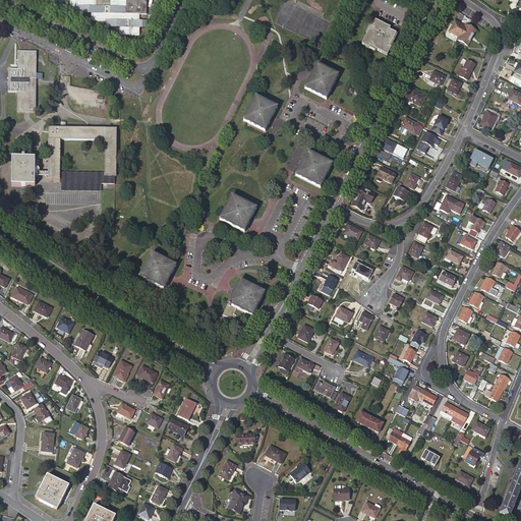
[(71,0),(71,6),(78,6),(77,13),(92,14),(92,20),(106,21),(106,29),(120,29),(120,36),(140,36),(140,30),(149,30),(149,19),(142,19),(142,15),(150,16),(149,0),(71,0)]
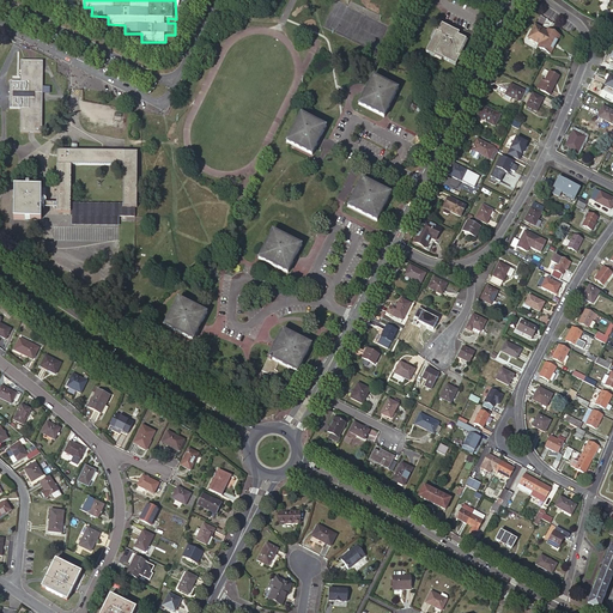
[(462,48),(467,40),(459,36),(460,34),(442,24),(438,32),(437,31),(432,40),(426,53),(435,58),(436,55),(443,60),(456,66),(460,58),(459,56),(462,48)]
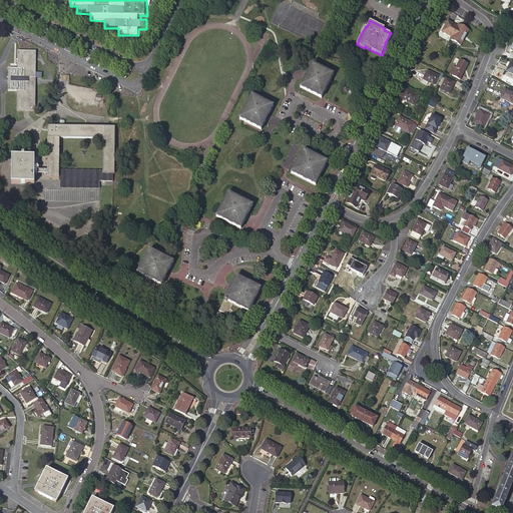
[(457,27),(453,24),(448,21),(442,32),(452,37),(450,40),(460,45),(468,31),(458,25),(457,27)]
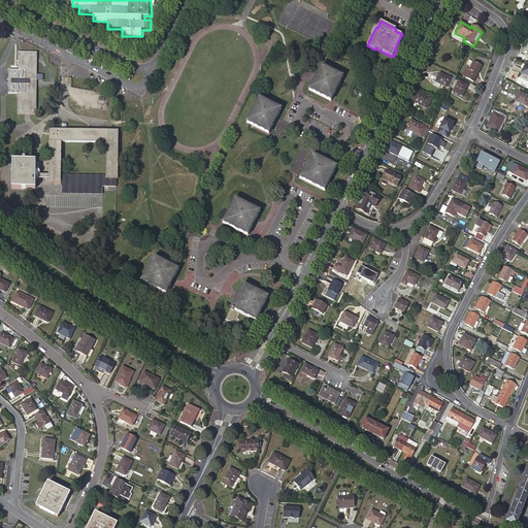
[(36,75),(37,53),(18,53),(18,71),(8,71),(8,94),(18,94),(18,114),(36,114),(36,80),(36,75)]
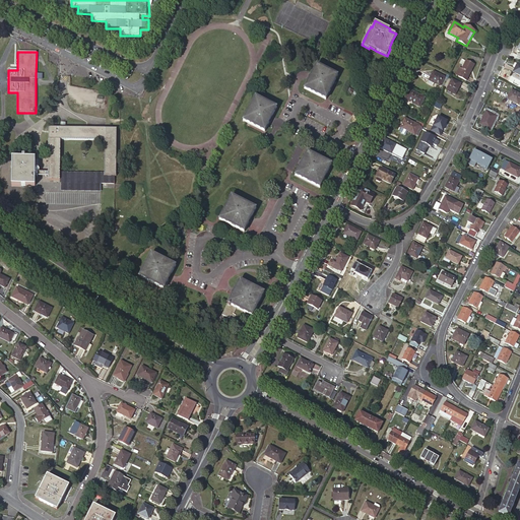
[(466,80),(474,65),(466,61),(462,69),(459,68),(457,72),(460,73),(458,76),(466,80)]
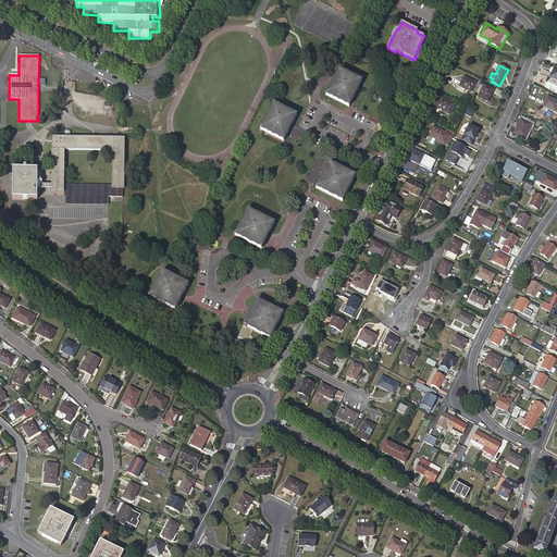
[(349,107),(361,82),(338,70),(326,95),(349,107)]
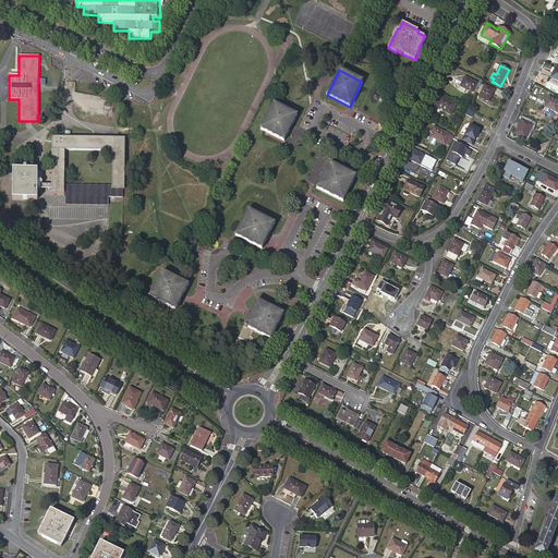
[(460,86),(466,89),(472,93),(476,83),(465,77),(460,86)]
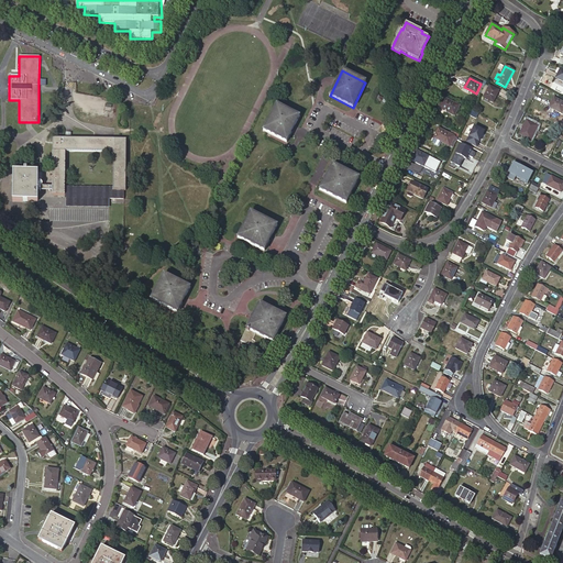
[(493,103),(499,91),(489,86),(483,98),(493,103)]
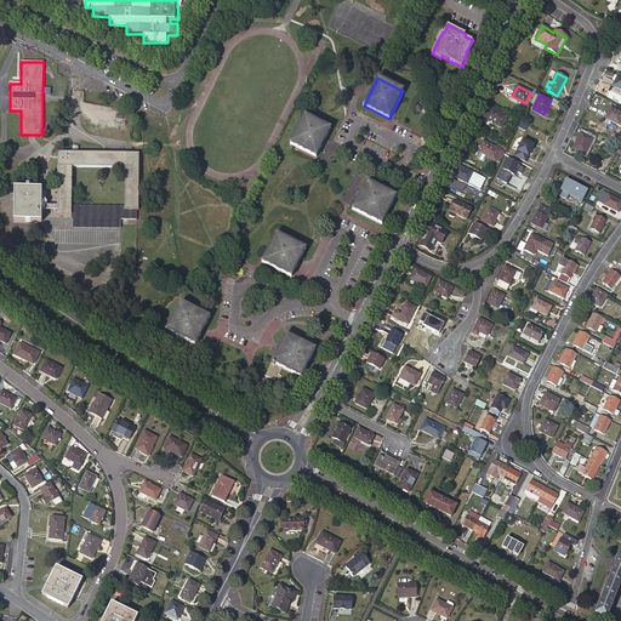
[(501,127),(506,117),(489,108),(483,119),(501,127)]
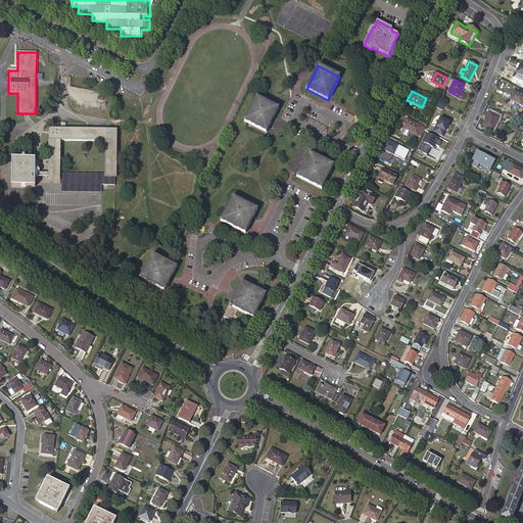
[(521,105),(522,100),(522,95),(514,91),(510,99),(521,105)]
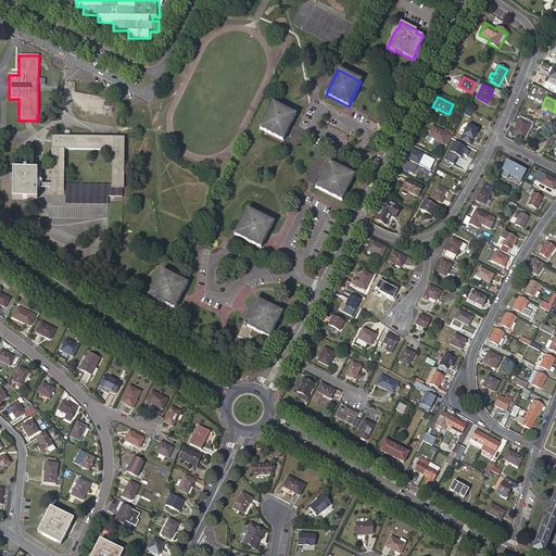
[(282,140),(295,115),(273,104),(260,129),(282,140)]
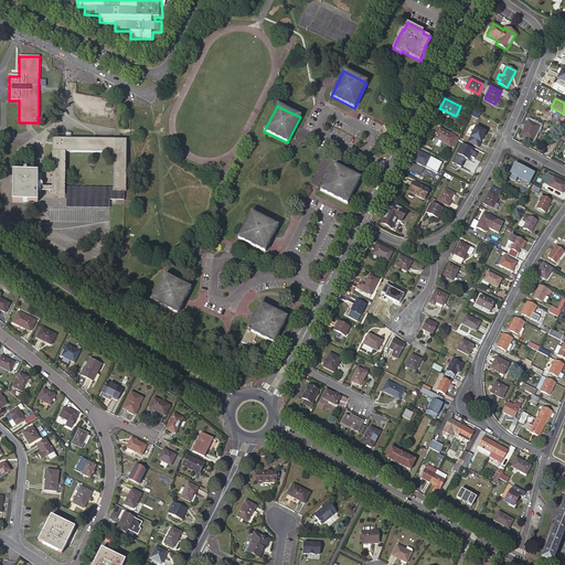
[(532,141),(540,127),(529,120),(521,136),(532,141)]
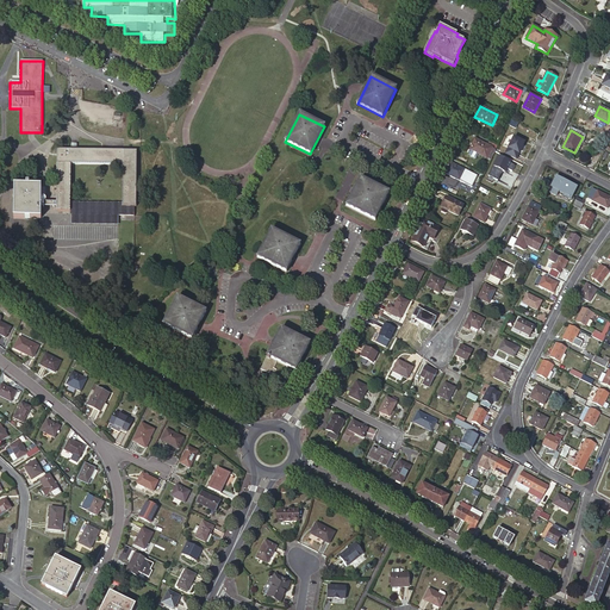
[(492,149),(492,148),(491,147),(475,139),(470,150),(487,159),(487,157),(492,149)]
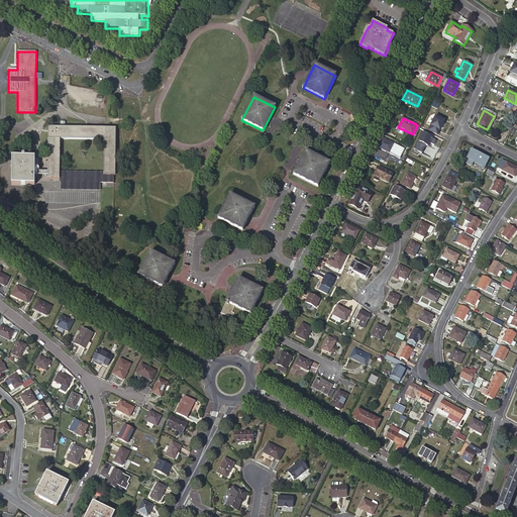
[(437,135),(442,124),(434,119),(428,130),(437,135)]
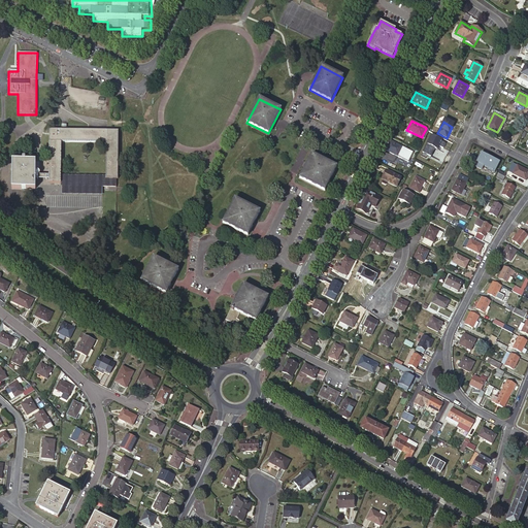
[(119,131),(67,130),(61,130),(50,130),(48,175),(48,179),(48,183),(61,183),(61,175),(61,142),(106,142),(106,175),(106,180),(102,180),(102,187),(117,187),(117,178),(118,178),(119,131)]
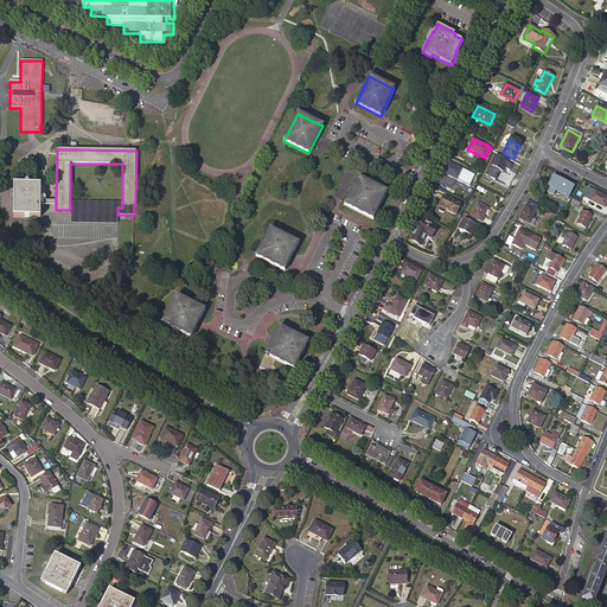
[(503,172),(508,163),(496,157),(490,166),(503,172)]
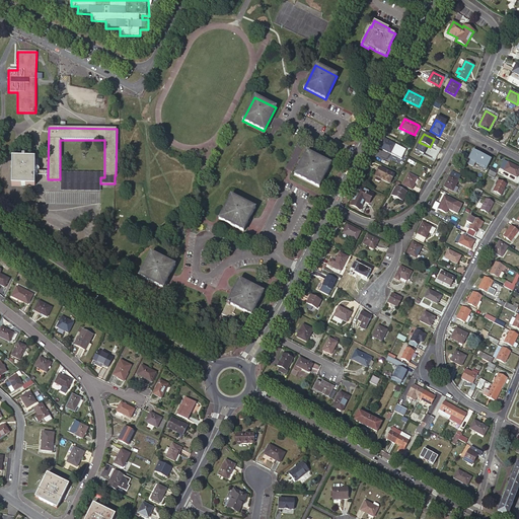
[(390,154),(395,145),(384,139),(379,148),(390,154)]
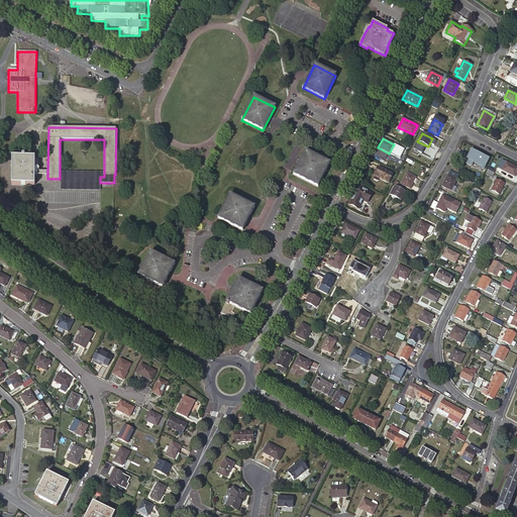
[(318,187),(329,164),(305,150),(293,175),(318,187)]
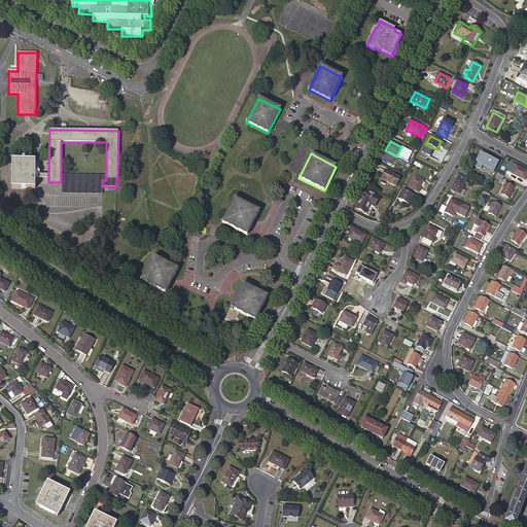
[(493,171),(498,162),(487,156),(482,165),(493,171)]
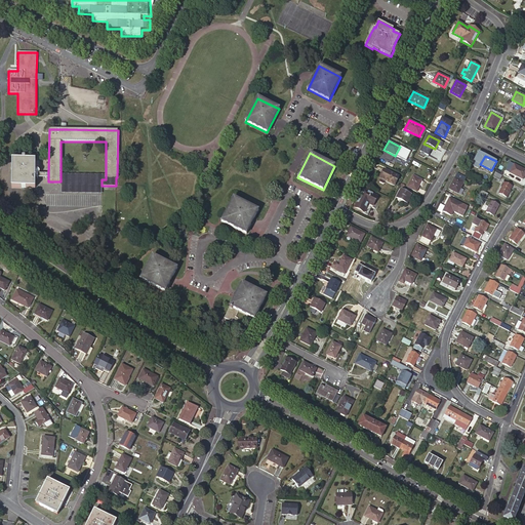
[(35,177),(35,174),(35,160),(25,160),(25,158),(23,158),(23,160),(11,160),(11,188),(35,188),(35,177)]
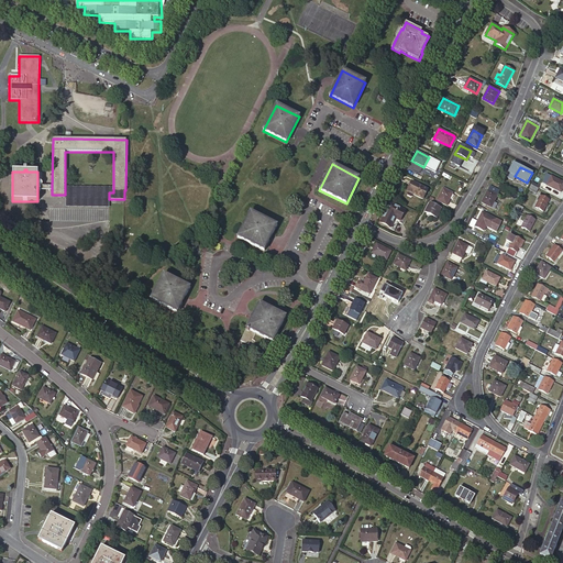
[(560,192),(562,187),(562,183),(551,177),(547,186),(560,192)]
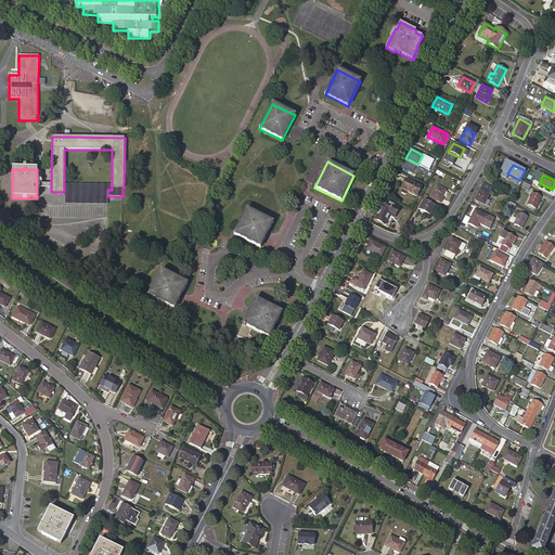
[(533,181),(526,177),(523,182),(530,185),(533,181)]
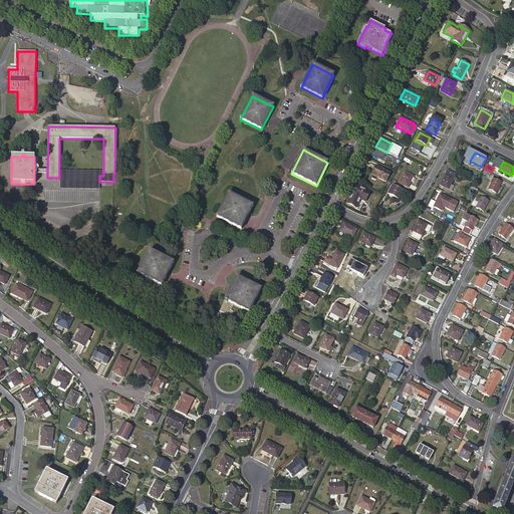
[(386,182),(391,173),(377,166),(372,176),(386,182)]
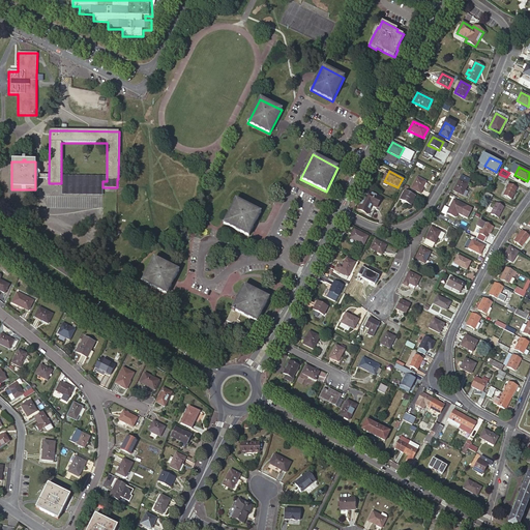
[(506,177),(499,174),(497,178),(504,182),(506,177)]
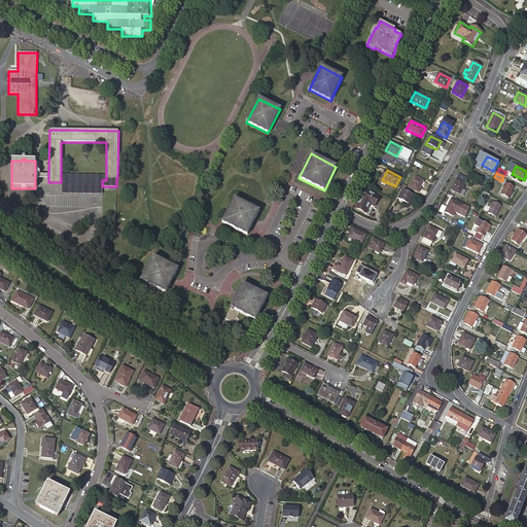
[(462,189),(467,179),(458,174),(451,189),(460,195),(463,197),(465,191),(462,189)]
